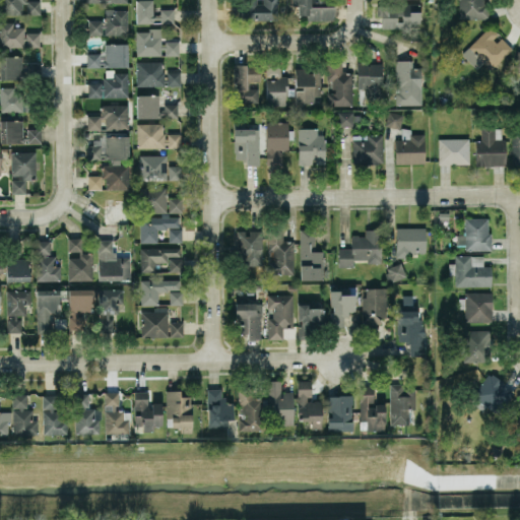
[(40,0),(25,0),(0,0),(0,14),(22,14),(21,4),(26,4),(26,14),(40,13),(40,0)]
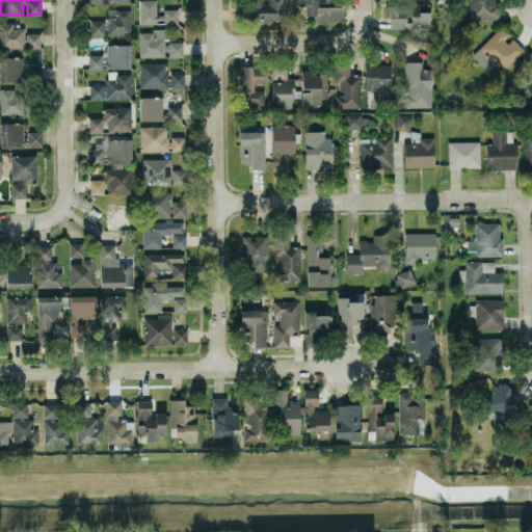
[(138,0),(138,23),(178,23),(179,10),(156,10),(155,0),(138,0)]
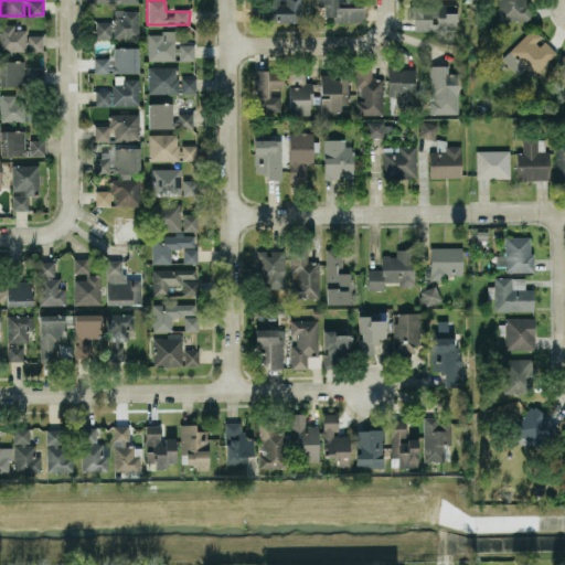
[(323,0),(323,16),(332,16),(332,21),(363,21),(363,7),(338,6),(337,0),(323,0)]
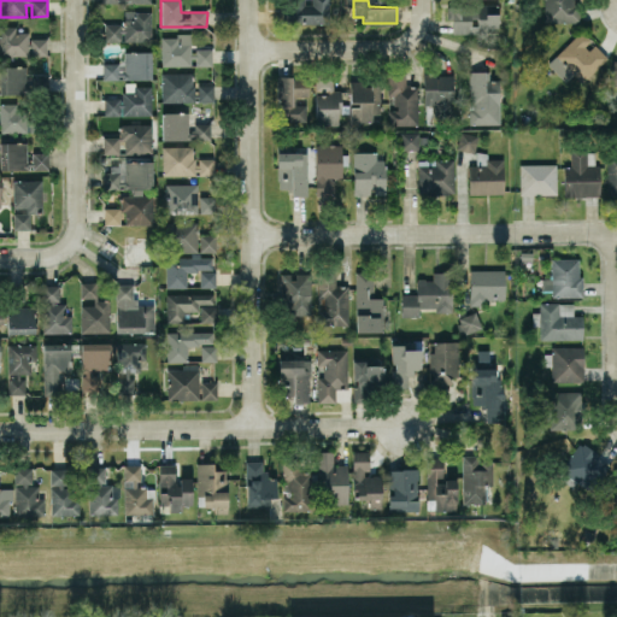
[(573,0),(544,0),(545,22),(580,21),(579,0),(575,0),(574,0),(573,0)]
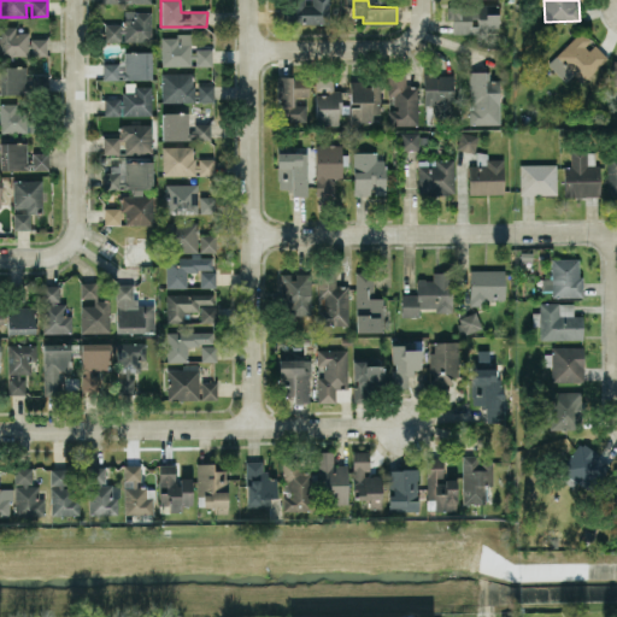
[(288,23),(327,23),(327,1),(288,3),(288,23)]
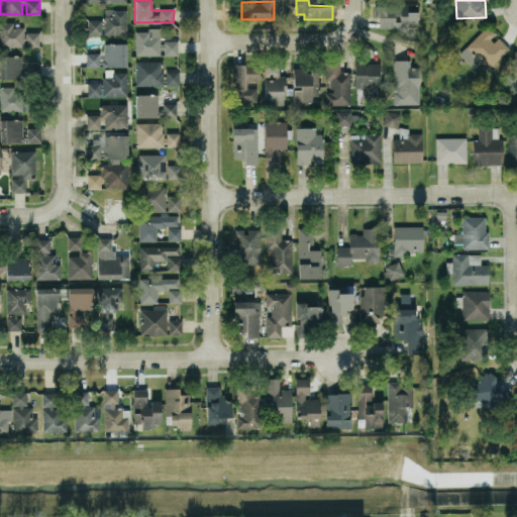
[(417,2),(375,1),(375,16),(379,16),(379,26),(417,27),(417,2)]
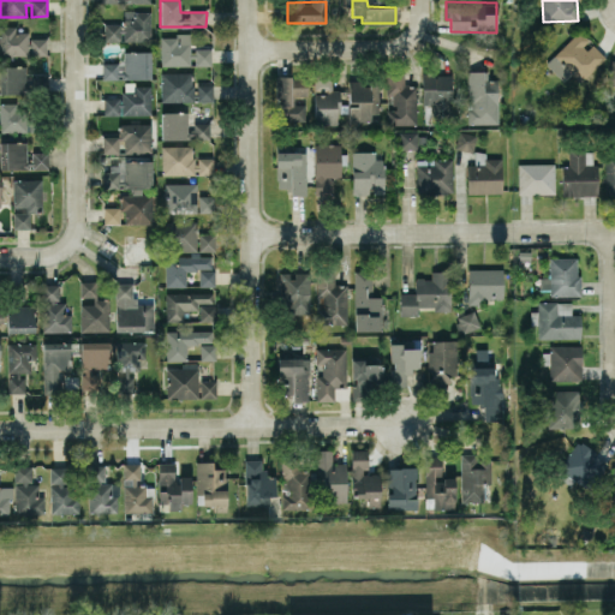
[(151,11),(124,10),(123,23),(105,23),(105,40),(150,41),(151,11)]
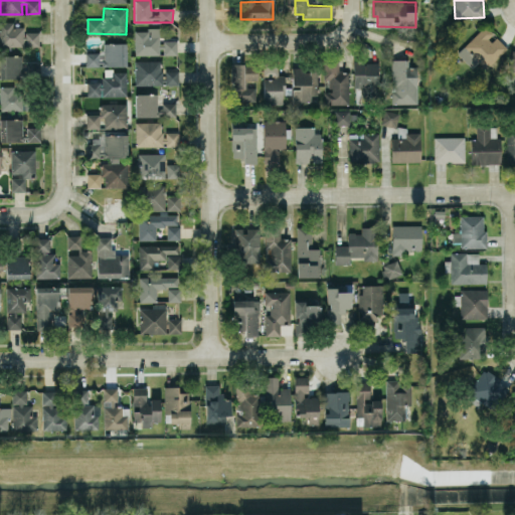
[(0,44),(38,46),(38,31),(23,31),(23,26),(13,26),(14,22),(0,21),(0,44)]
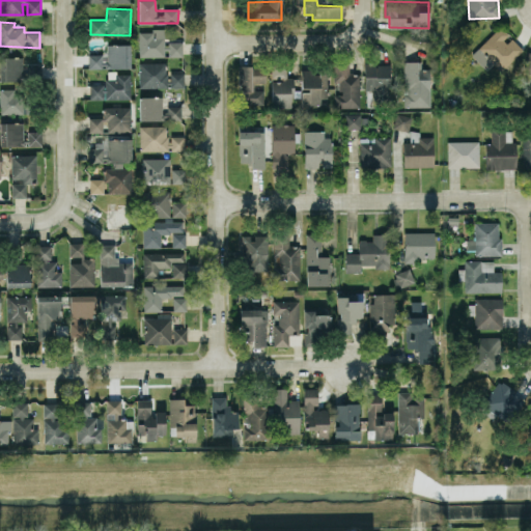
[(501,71),(523,49),(509,36),(500,27),(476,52),(482,58),(485,55),(501,71)]
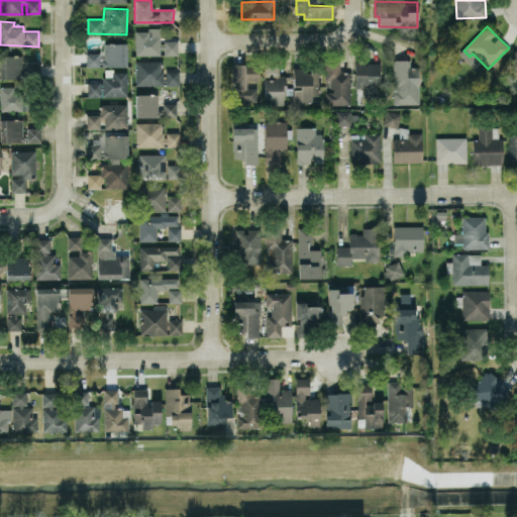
[(160,55),(160,44),(160,28),(134,29),(135,56),(160,55)]
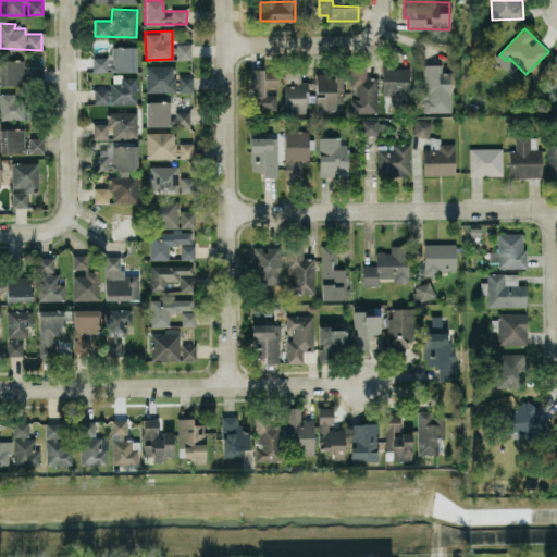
[(177,59),(192,59),(192,42),(177,44),(177,59)]
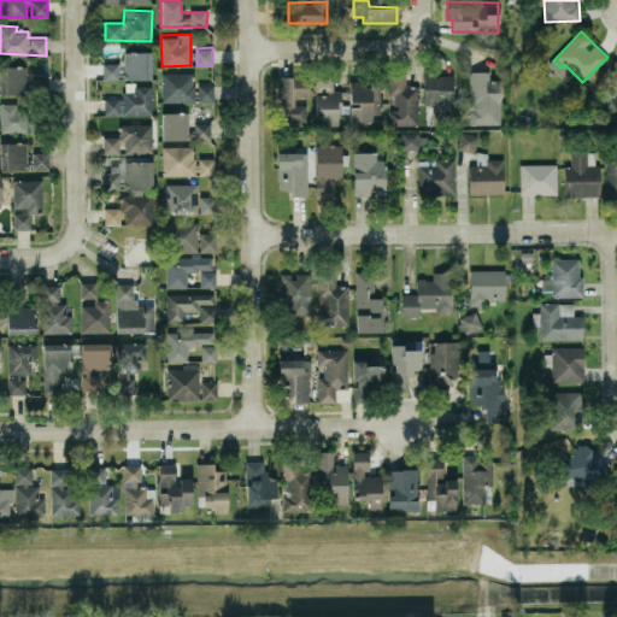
[(151,78),(152,52),(124,51),(124,63),(103,63),(103,78),(151,78)]
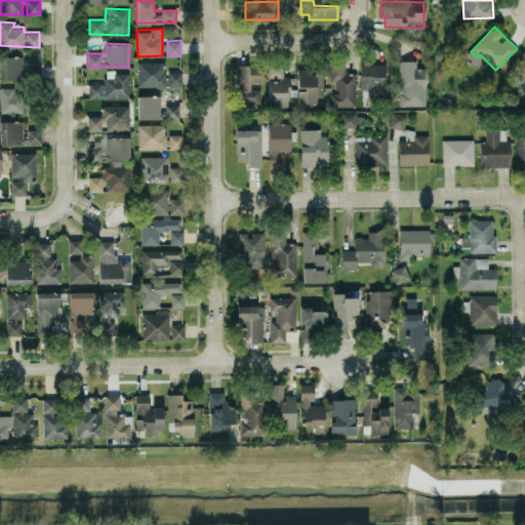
[(0,79),(22,79),(22,56),(0,55),(0,79)]
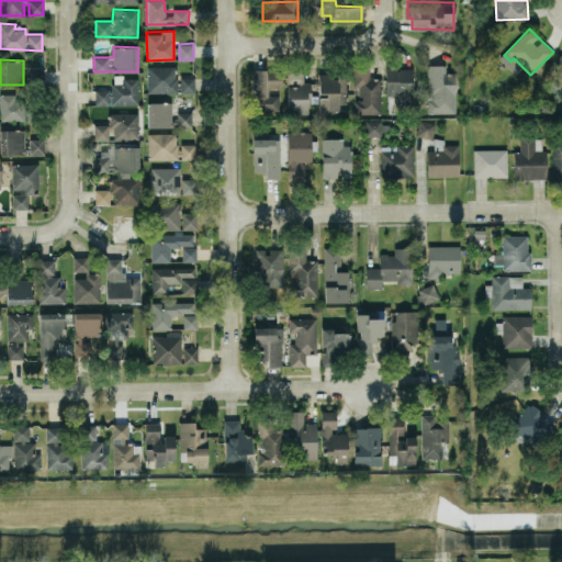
[(380,114),(381,78),(370,78),(370,66),(353,65),(352,113),(380,114)]
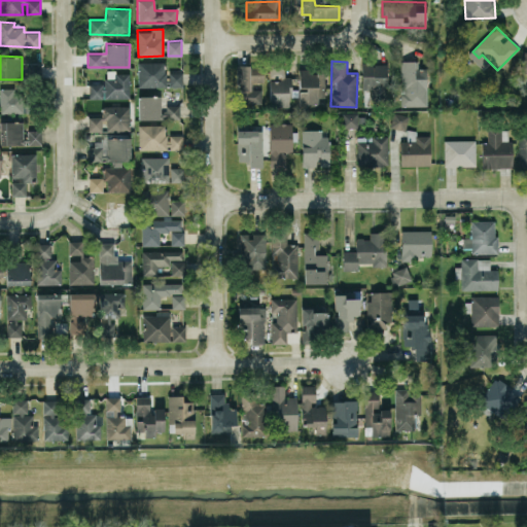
[(401,105),(427,105),(426,68),(418,68),(418,61),(400,61),(401,105)]
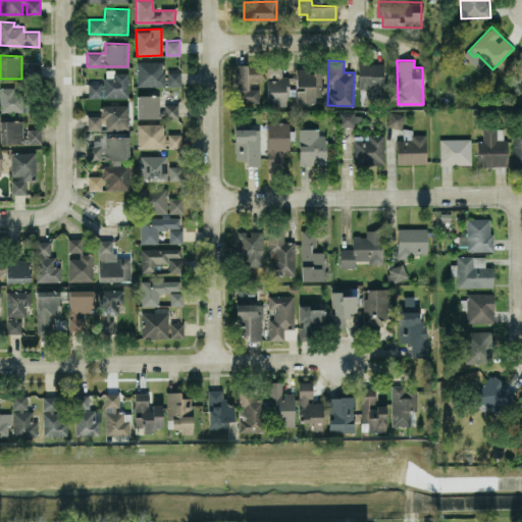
[(137,86),(180,86),(180,69),(161,70),(160,61),(137,61),(137,86)]
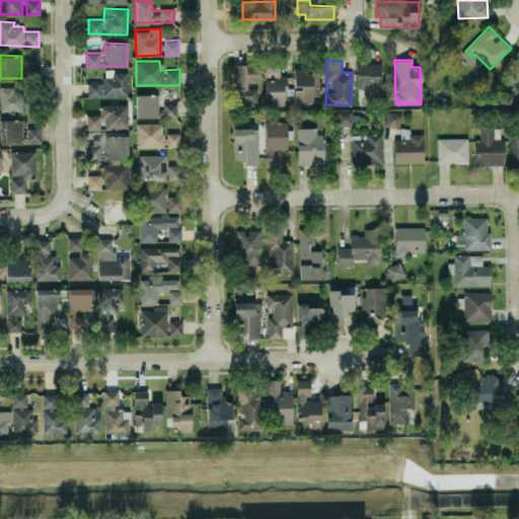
[(356,89),(364,89),(363,104),(381,104),(381,63),(357,62),(356,89)]
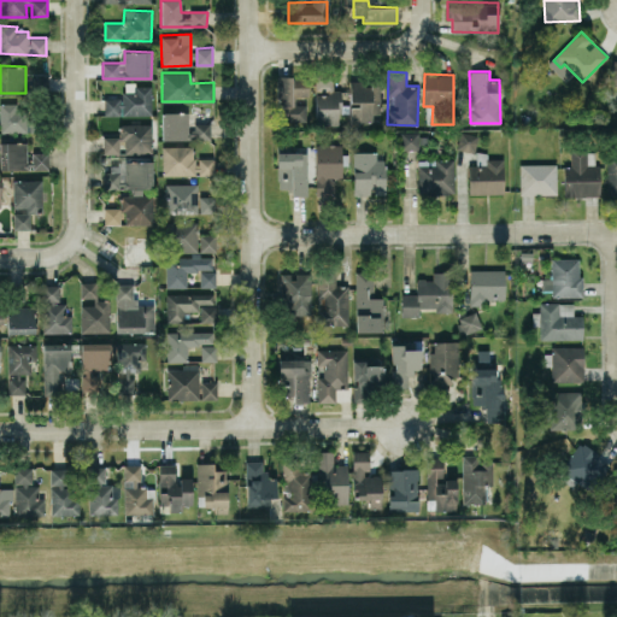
[(48,77),(31,76),(30,94),(47,94),(48,77)]
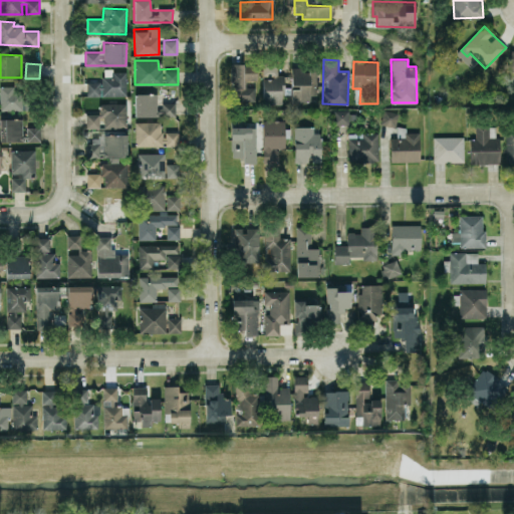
[(230,64),(231,87),(236,87),(236,101),(256,100),(255,86),(247,87),(246,79),(257,79),(256,63),(230,64)]
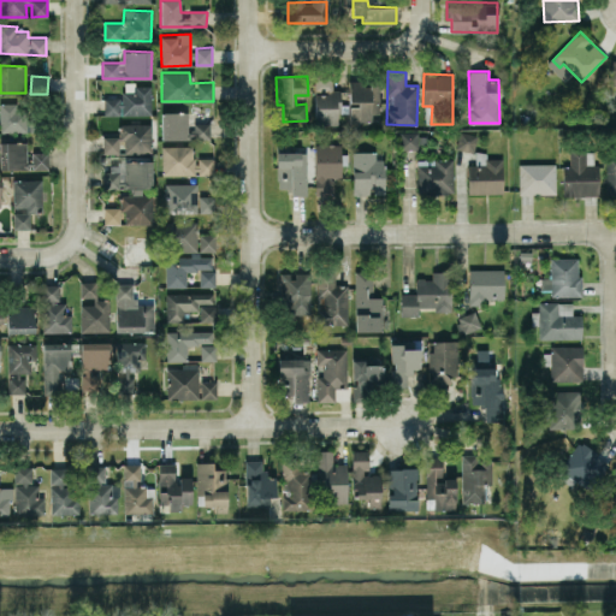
[(315,124),(341,124),(341,89),(331,89),(331,78),(314,78),(315,124)]
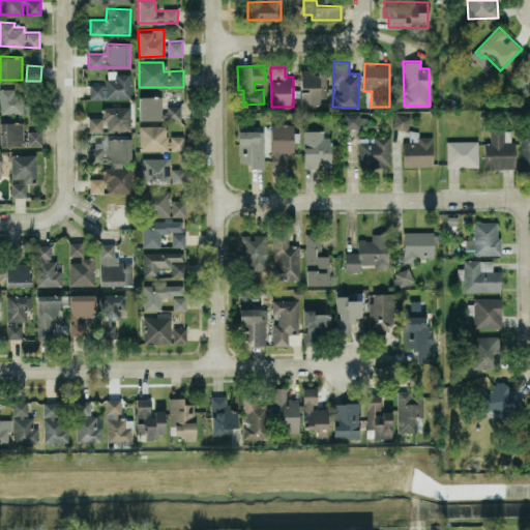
[(300,90),(301,105),(320,105),(320,69),(300,69),(301,90),(300,90)]
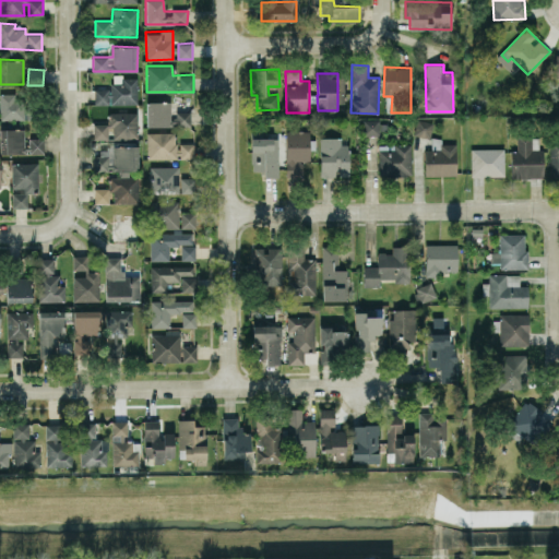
[(137,76),(116,78),(116,85),(94,85),(94,105),(138,104),(137,76)]
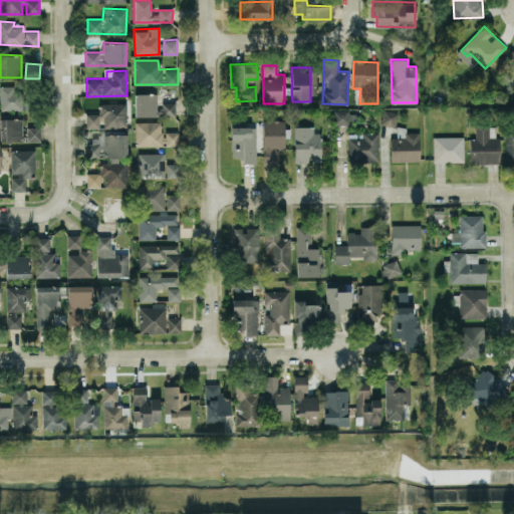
[(18,85),(0,86),(0,108),(19,108),(18,85)]
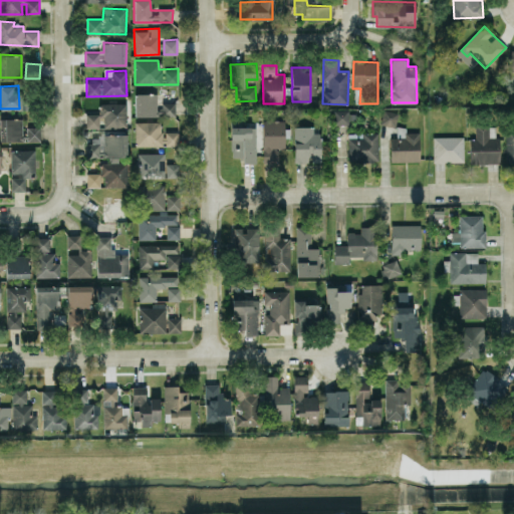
[(176,115),(175,102),(159,102),(159,93),(135,93),(136,116),(176,115)]
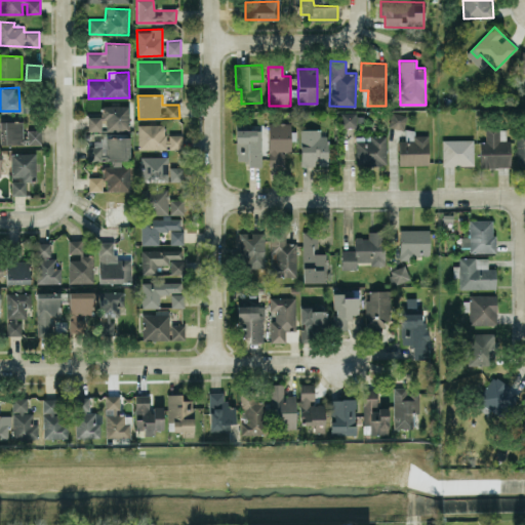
[(88,130),(102,130),(102,120),(106,120),(106,129),(129,130),(129,106),(102,105),(102,116),(88,116),(88,130)]
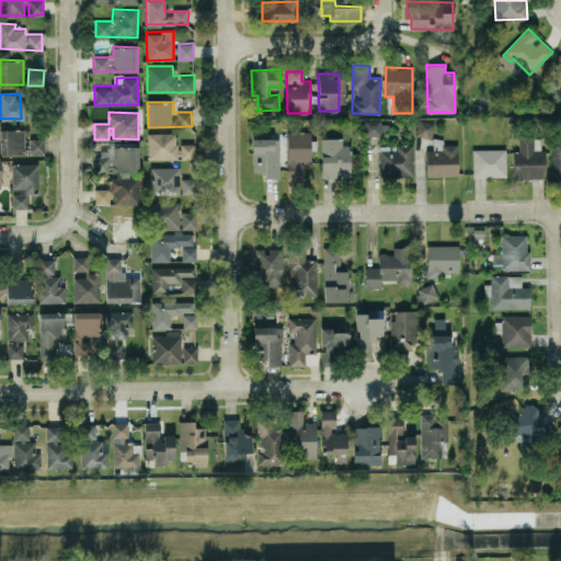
[(381,135),(381,119),(364,119),(365,136),(381,135)]
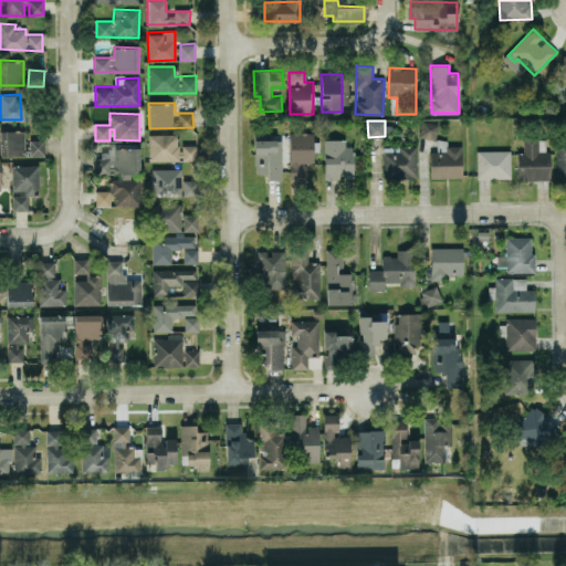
[(420,137),(437,138),(438,123),(421,121),(420,137)]
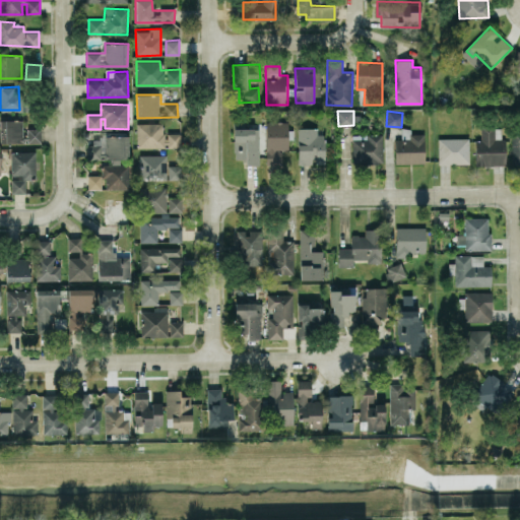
[(22,120),(0,120),(0,142),(40,142),(40,126),(22,126),(22,120)]
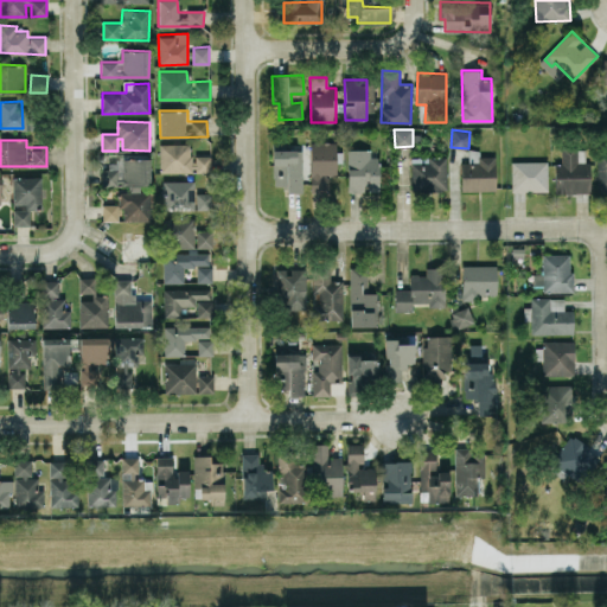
[(336,142),(310,142),(311,192),(328,192),(328,177),(337,177),(336,142)]
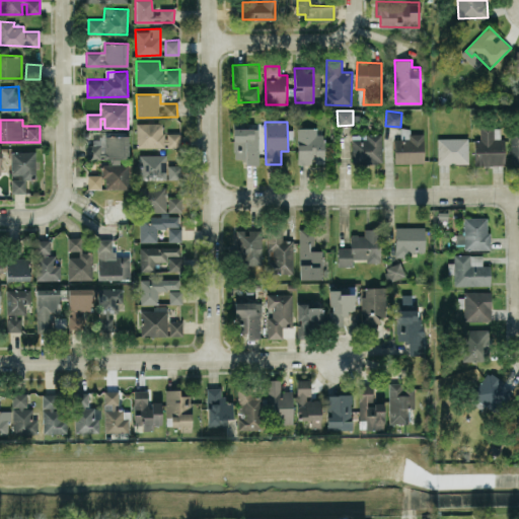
[(137,147),(164,146),(163,123),(136,123),(137,147)]
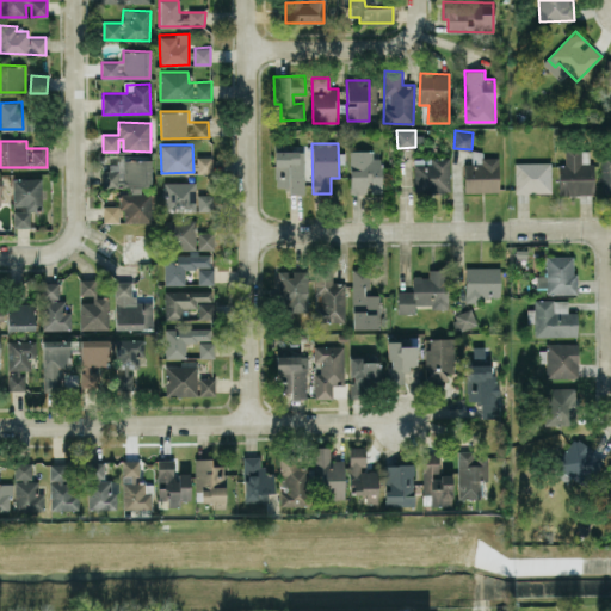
[(592,195),(592,149),(566,148),(566,165),(557,165),(557,193),(592,195)]
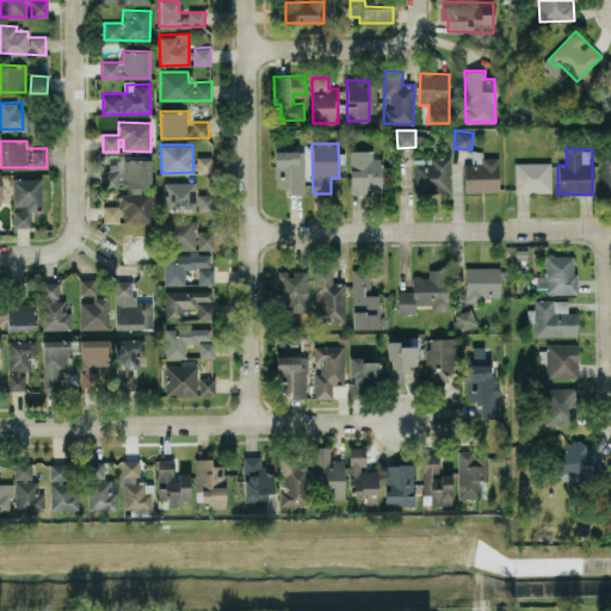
[(372,149),(349,150),(350,193),(369,192),(369,193),(382,192),(381,160),(372,160),(372,149)]
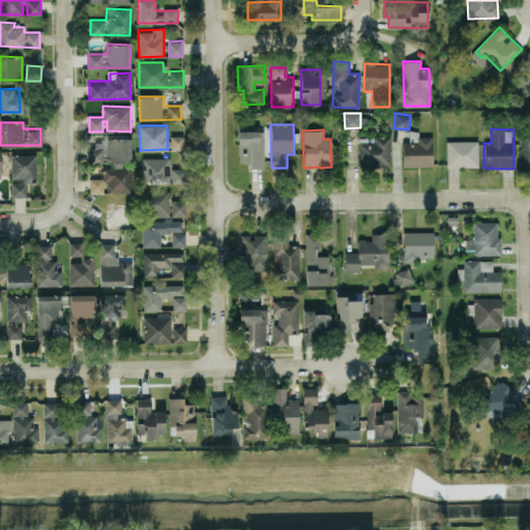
[(264,168),(264,130),(238,130),(238,162),(249,162),(249,168),(264,168)]
